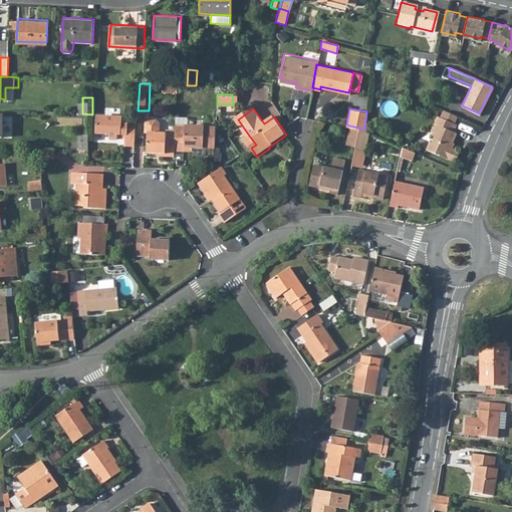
[(427,142),(425,148),(453,161),(458,151),(448,147),(455,133),(451,131),(454,123),(435,114),(429,128),(433,136),(431,141),(431,142),(427,142)]
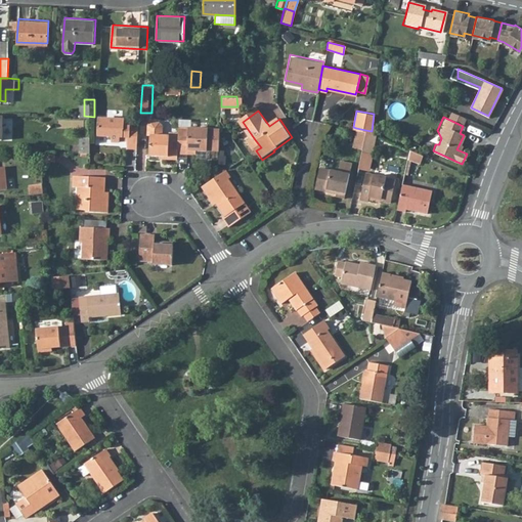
[(127,120),(102,118),(101,135),(115,135),(117,138),(117,141),(124,141),(124,140),(132,140),(132,147),(139,148),(140,132),(133,131),(133,127),(127,127),(127,120)]
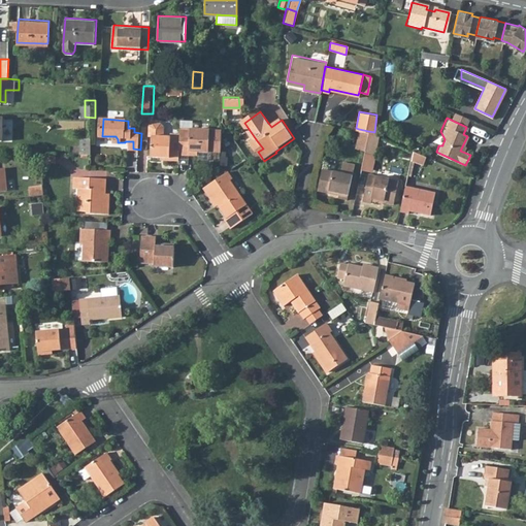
[(170,161),(179,162),(179,155),(181,141),(171,141),(171,136),(164,136),(165,126),(162,123),(153,122),(150,125),(149,135),(152,136),(152,157),(170,158),(170,161)]
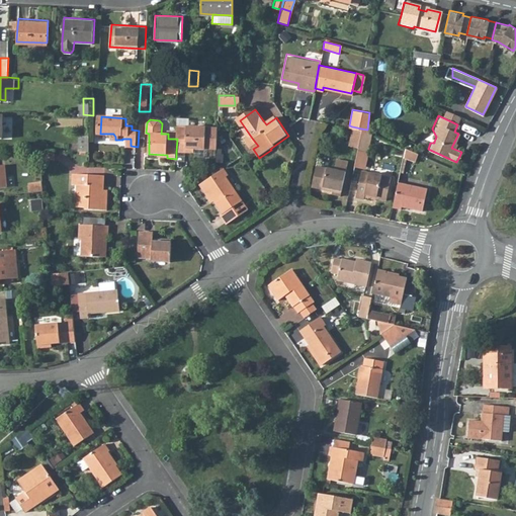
[(240,120),(237,122),(248,140),(251,137),(240,120)]
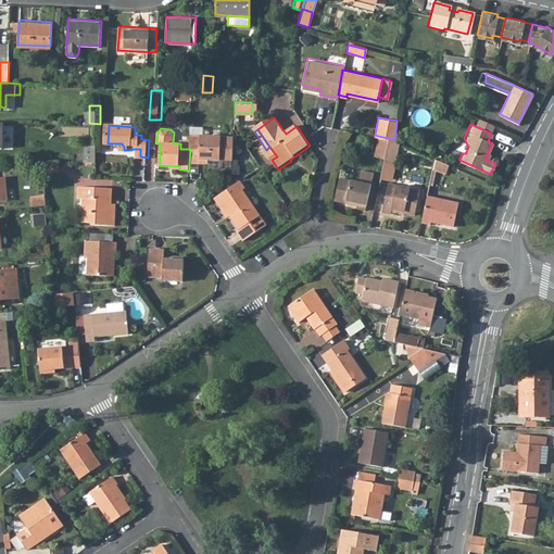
[(190,149),(189,163),(200,164),(201,160),(210,160),(221,161),(221,159),(234,159),(235,137),(191,136),(190,149)]
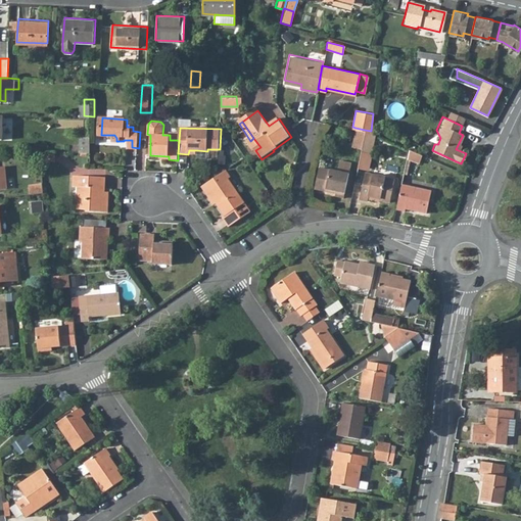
[(356,128),(351,145),(362,147),(365,130),(356,128)]
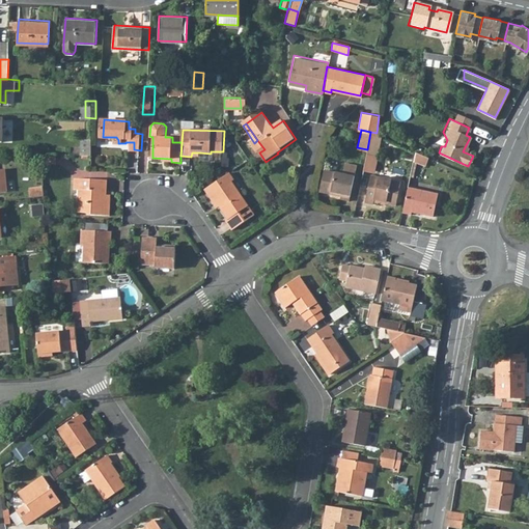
[(367,149),(366,152),(377,155),(381,135),(377,133),(370,132),(367,149)]
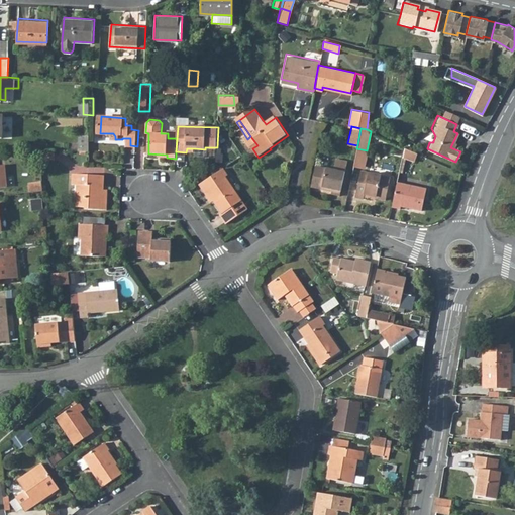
[(96,132),(95,138),(108,141),(109,135),(96,132)]
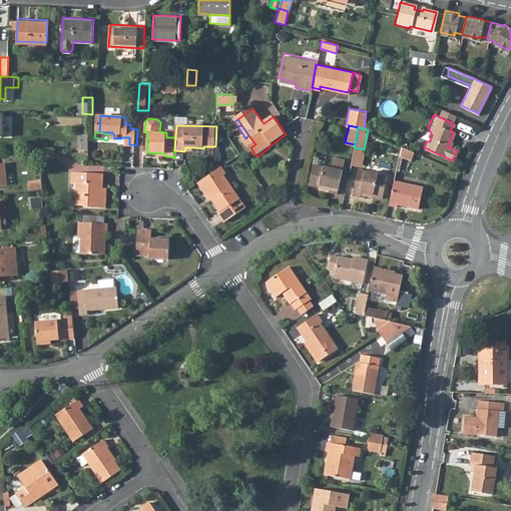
[(81,132),(81,147),(91,147),(92,132),(81,132)]
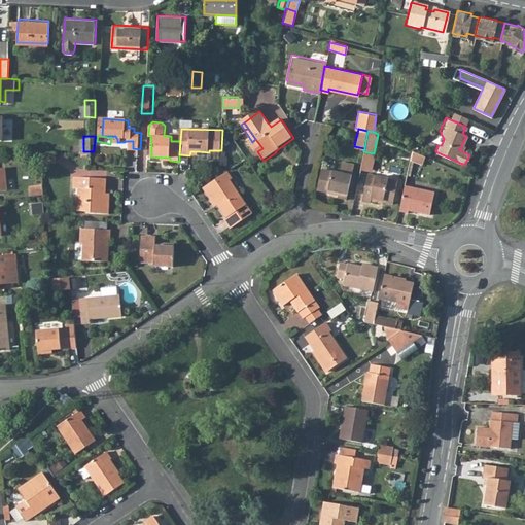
[(255,139),(252,142),(249,144),(255,152),(257,151),(263,148),(255,139)]
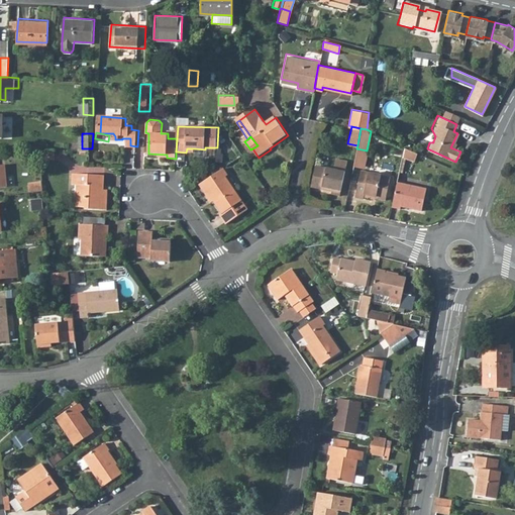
[(58,147),(41,147),(41,157),(58,157),(58,147)]
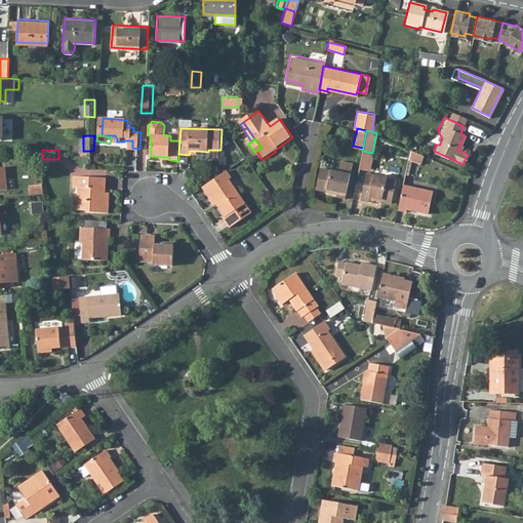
[(408,159),(421,163),(425,153),(411,150),(408,159)]
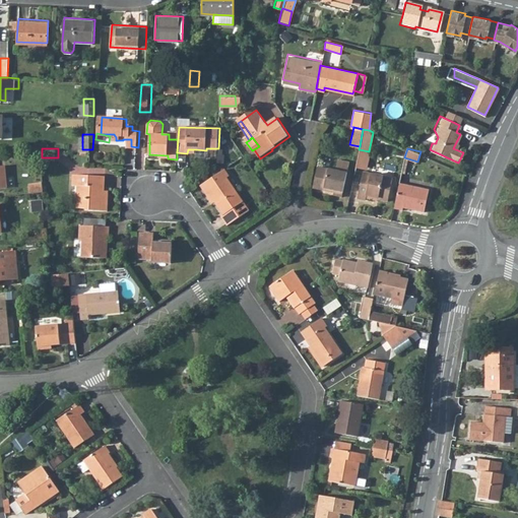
[(359,149),(355,165),(366,167),(369,151),(359,149)]
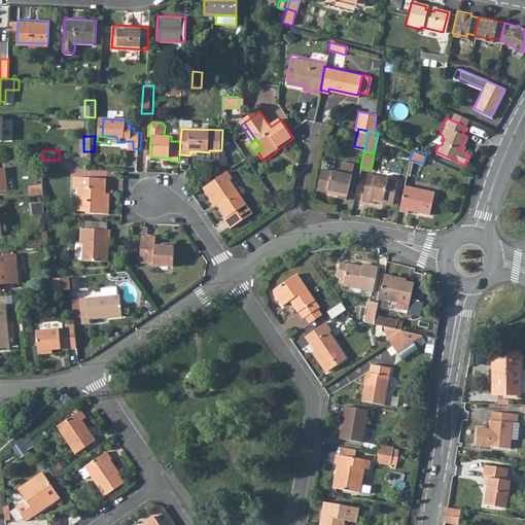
[(321,166),(316,188),(328,190),(329,188),(339,190),(338,195),(346,197),(354,162),(343,160),(340,170),(321,166)]
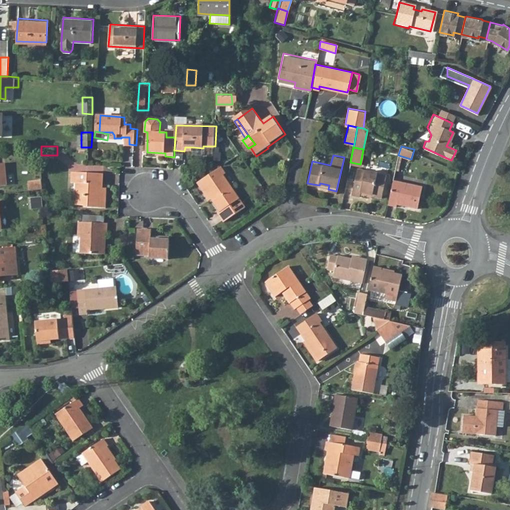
[(215,170),(197,183),(207,197),(210,196),(221,211),(218,214),(224,222),(246,207),(228,181),(223,174),(225,172),(220,166),(215,170)]
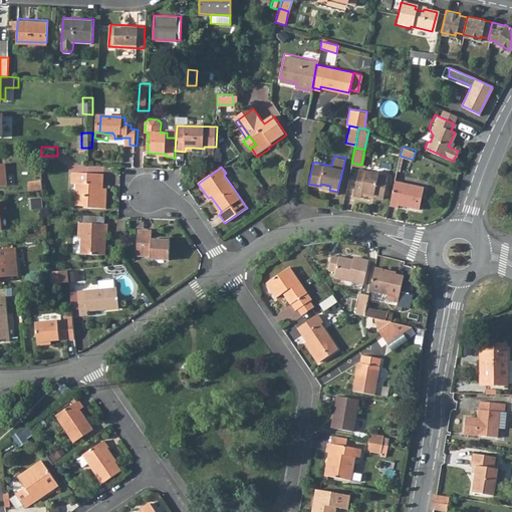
[(361,195),(362,193),(362,190),(373,192),(373,194),(382,195),(388,174),(358,168),(353,193),(361,195)]
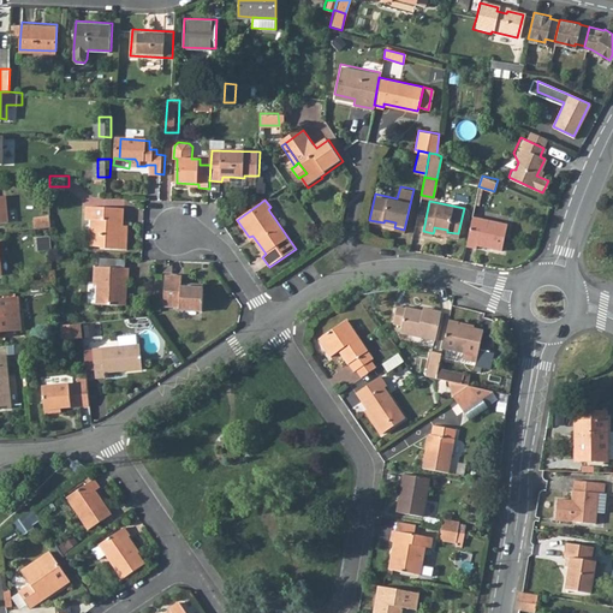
[(88,206),(88,218),(93,218),(93,232),(91,232),(91,245),(102,247),(102,248),(129,249),(130,225),(125,225),(126,207),(88,206)]
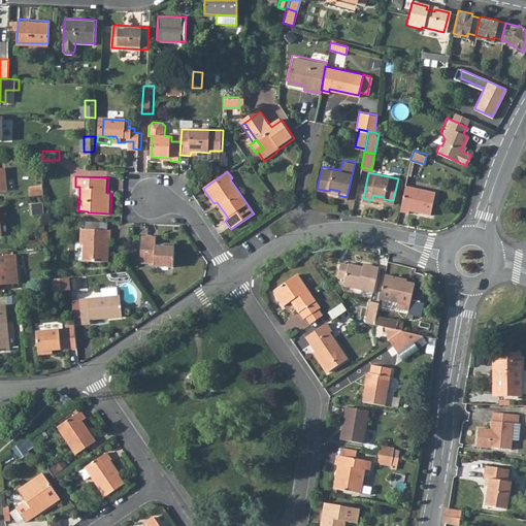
[(45,185),(32,186),(33,194),(45,193),(45,185)]
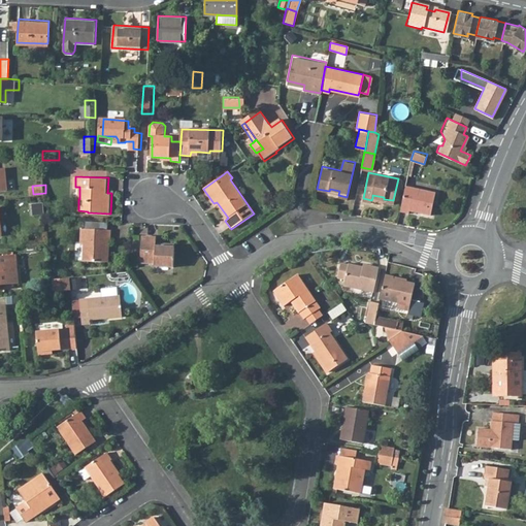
[(404,185),(399,209),(408,211),(409,207),(430,212),(435,191),(404,185)]
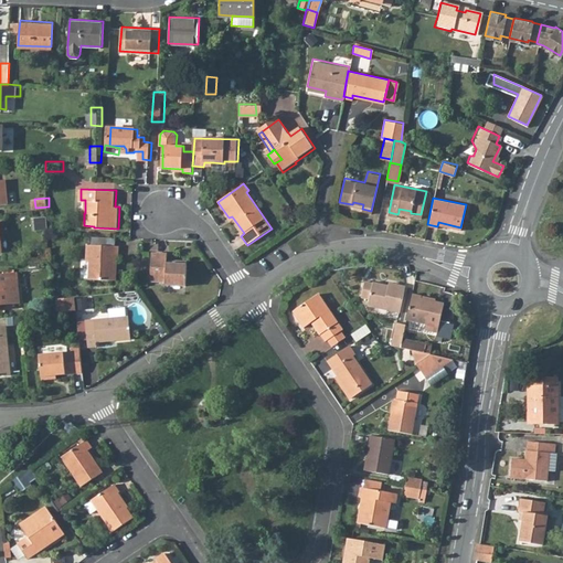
[(92,235),(92,244),(116,245),(116,236),(92,235)]
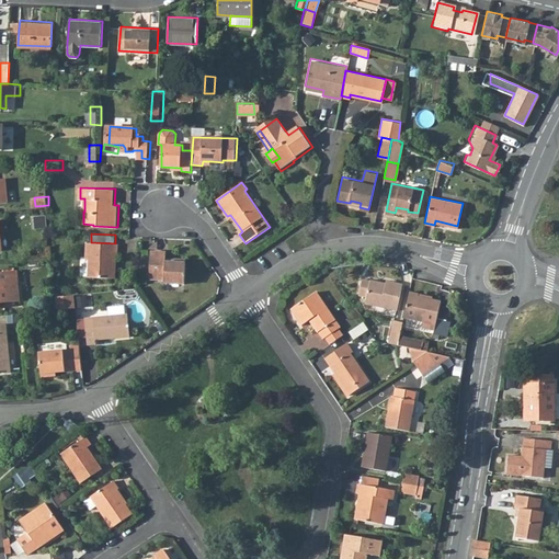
[(89,275),(113,276),(114,252),(116,252),(118,252),(118,243),(115,243),(91,242),(87,241),(86,258),(90,258),(89,275)]
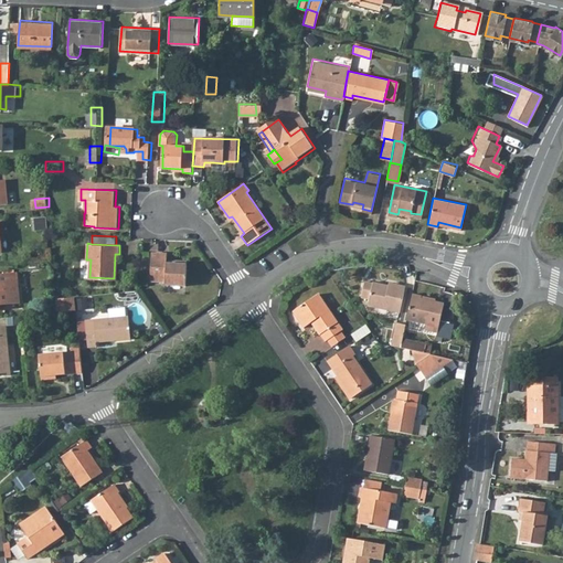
[(151,252),(149,280),(166,280),(166,284),(186,285),(188,261),(174,261),(174,263),(166,263),(167,253),(151,252)]
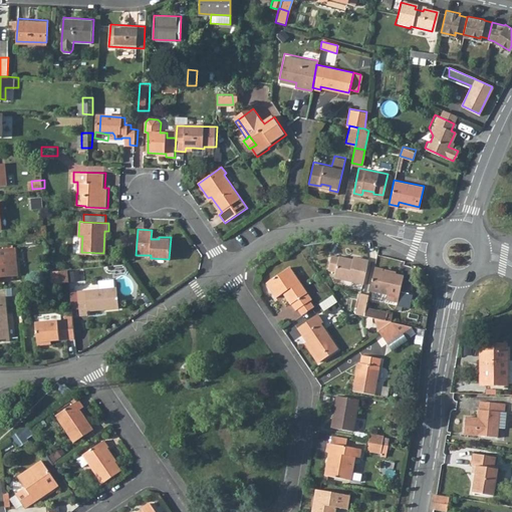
[(16,246),(0,247),(0,279),(1,279),(1,274),(12,273),(12,275),(19,274),(16,246)]
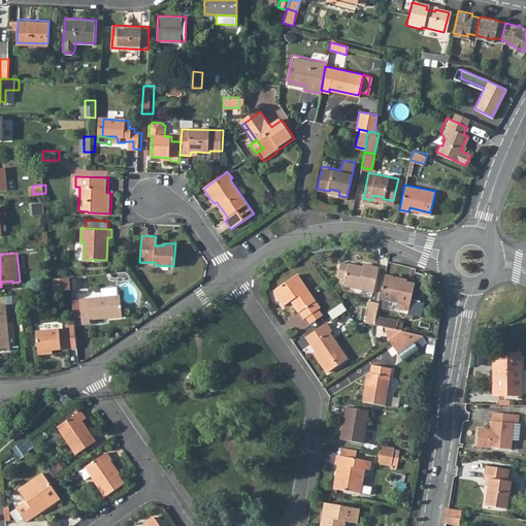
[(338,265),(334,278),(342,281),(341,287),(370,293),(376,268),(365,265),(365,268),(346,264),(346,266),(338,265)]
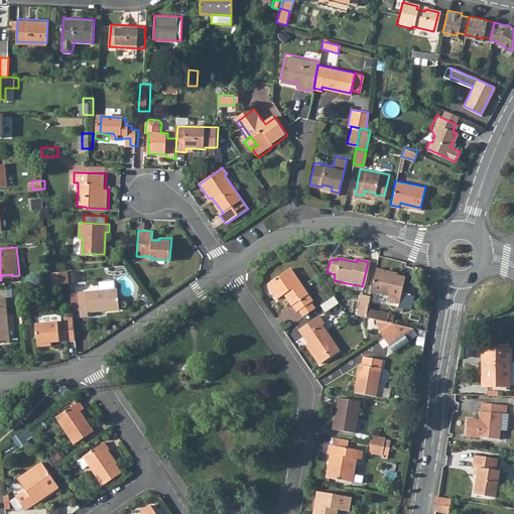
[(290,268),(267,283),(276,298),(283,294),(291,305),(292,304),(296,311),(298,309),(310,302),(312,300),(290,268)]
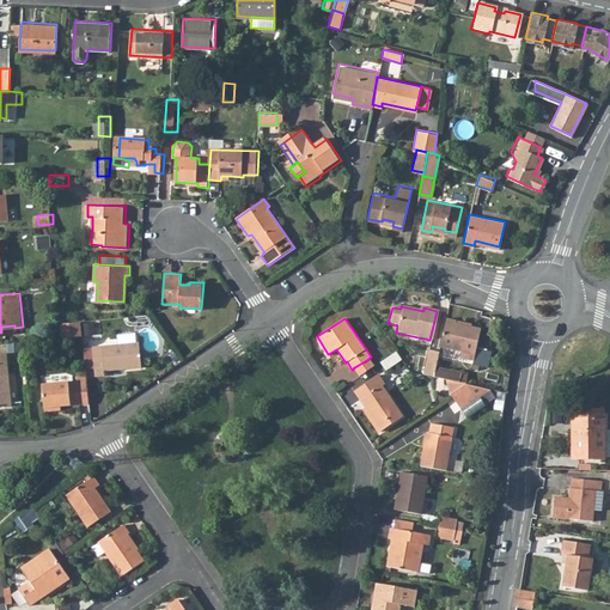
[(444,318),(438,346),(461,352),(459,359),(471,361),(473,361),(475,348),(480,329),(470,327),(469,329),(453,325),(455,321),(444,318)]
